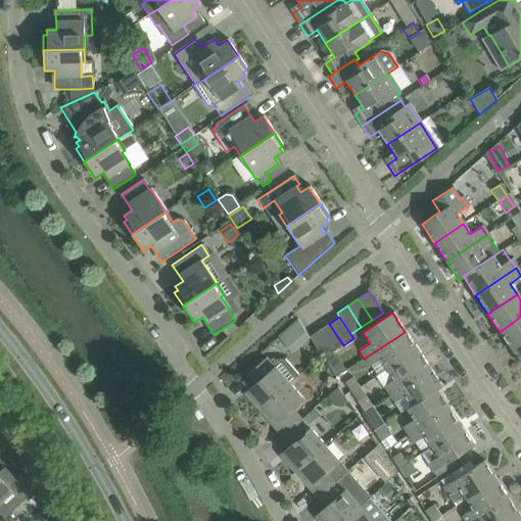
[(520,317),(500,332),(512,350),(520,343),(520,317)]
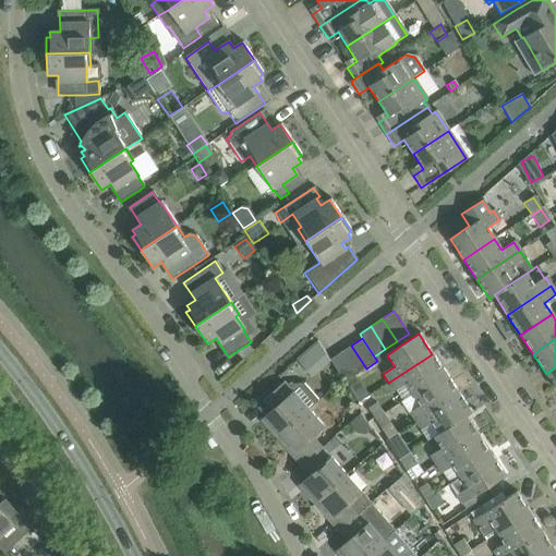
[(310,376),(328,361),(316,342),(297,360),(310,376)]
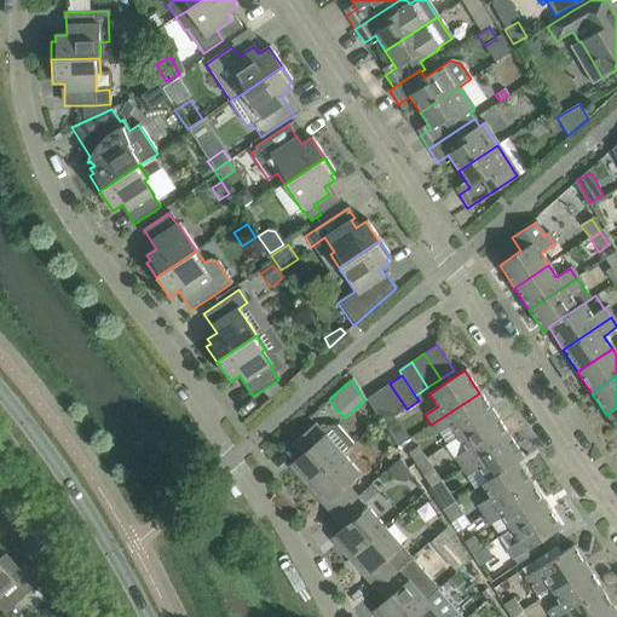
[(393,417),(407,409),(390,384),(378,392),(393,417)]
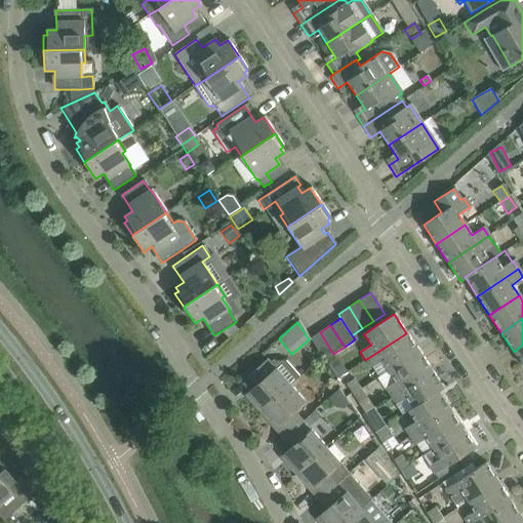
[(323,360),(333,354),(320,332),(309,339),(323,360)]
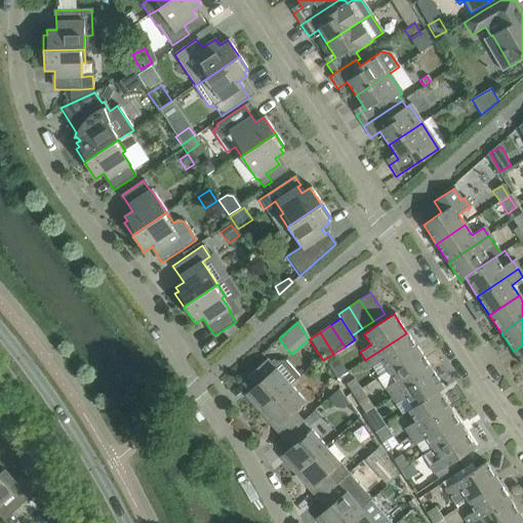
[(389,371),(418,352),(406,333),(365,360),(370,369),(381,361),(389,371)]
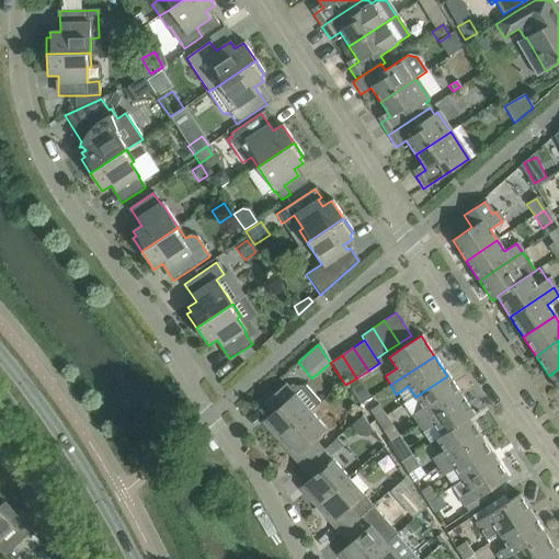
[(558,390),(558,368),(549,376),(558,390)]
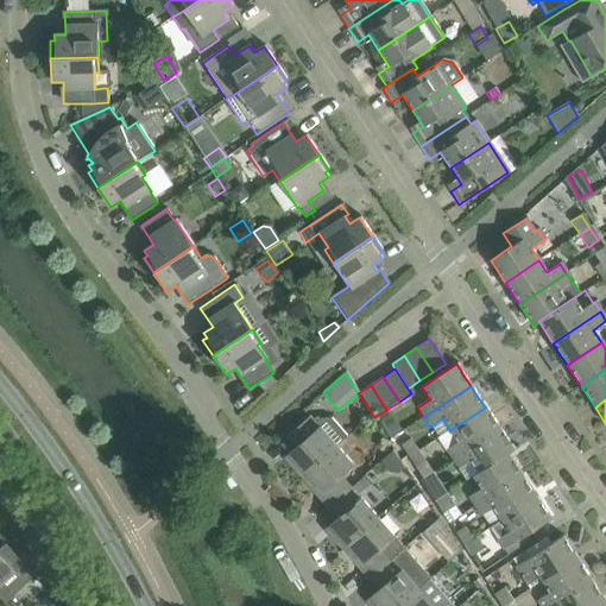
[(452,460),(499,429),(485,408),(450,430),(458,442),(444,452),(452,460)]
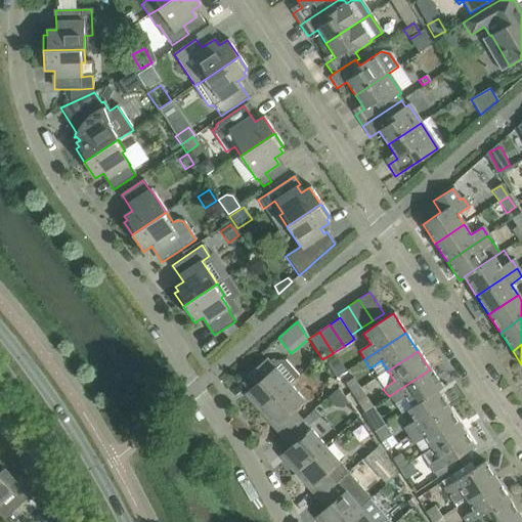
[(289,385),(265,359),(246,377),(254,386),(244,395),(259,412),(289,385)]
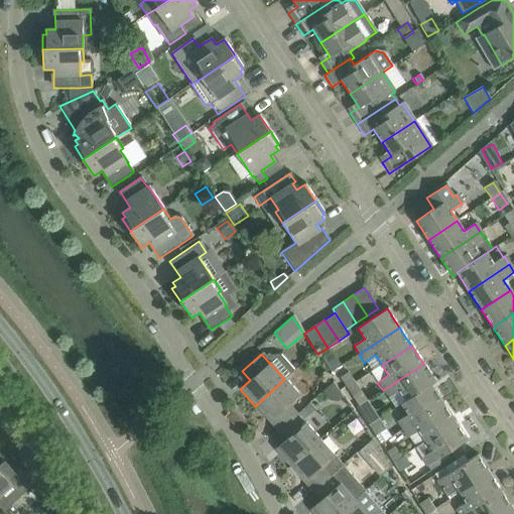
[(400,405),(435,382),(423,364),(383,390),(388,399),(399,391),(405,401),(400,404),(400,405)]
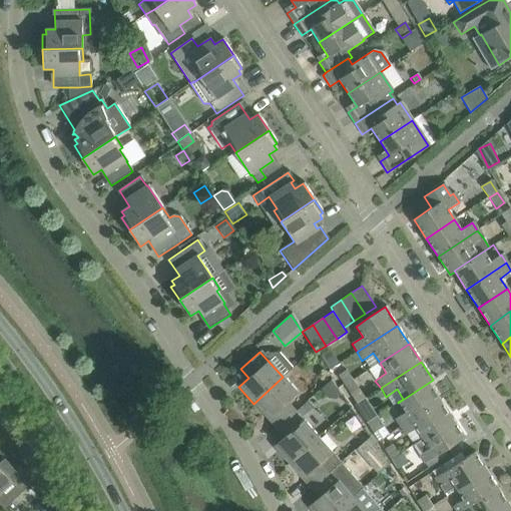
[(344,387),(351,382),(345,372),(338,377),(344,387)]
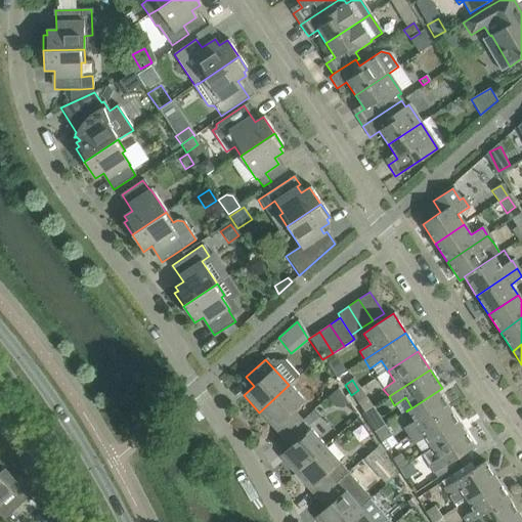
[(281,438),(301,422),(293,412),(304,402),(289,385),(259,412),(281,438)]
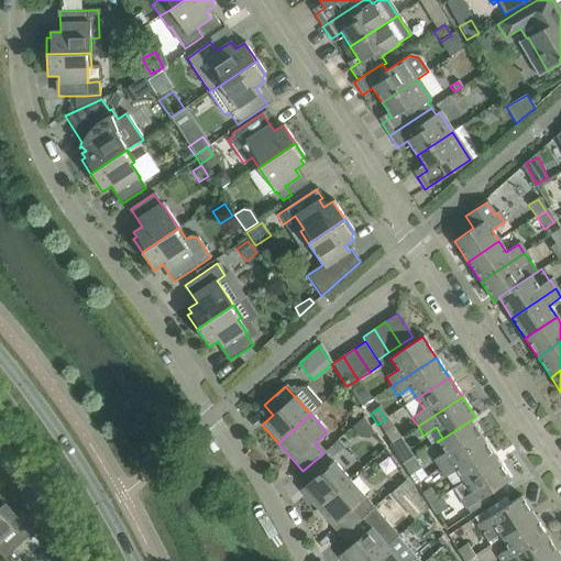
[(438,470),(482,440),(470,421),(475,417),(437,442),(444,453),(432,461),(438,470)]
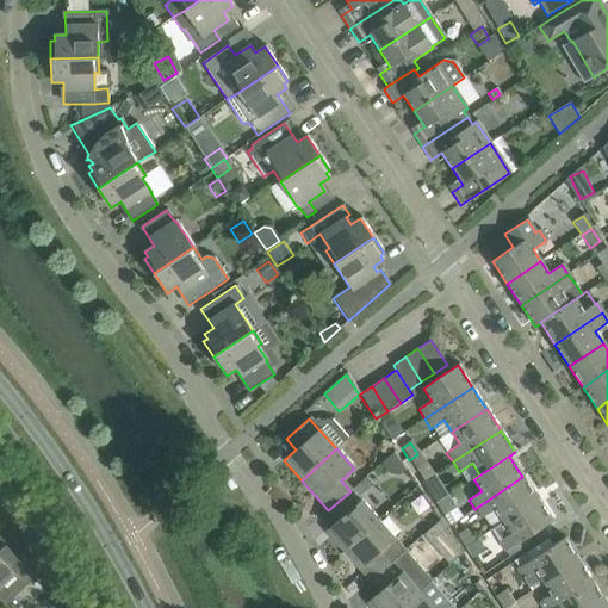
[(411,458),(409,460),(416,471),(426,465),(417,454),(415,456),(411,458)]
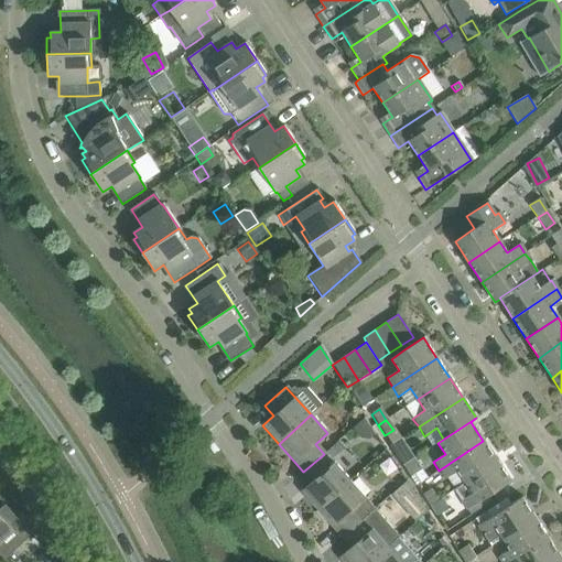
[(464,483),(496,461),(483,441),(439,471),(445,479),(457,472),(464,483)]
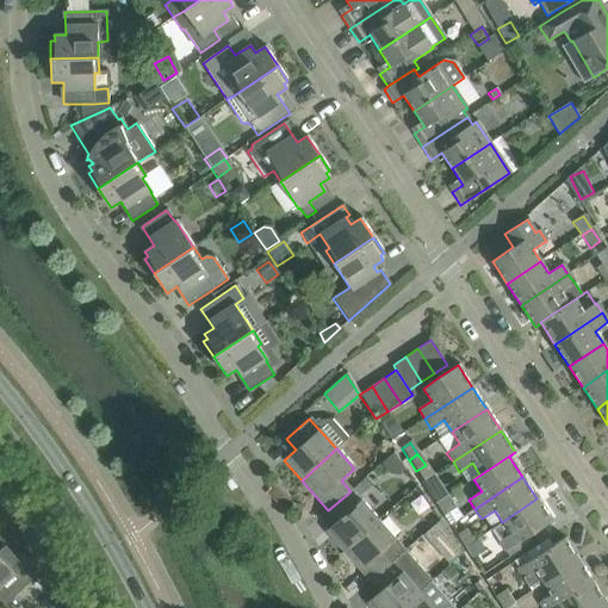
[(351,491),(328,510),(337,521),(330,527),(335,533),(329,538),(342,552),(378,521),(360,501),(359,502),(357,498),(371,485),(365,478),(351,491)]
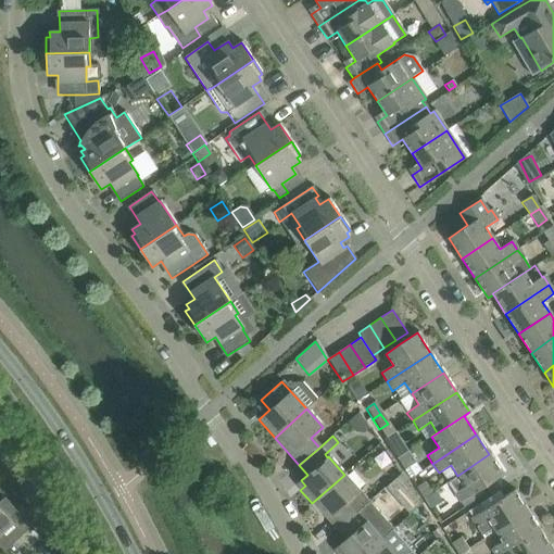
[(399,458),(397,460),(404,470),(406,469),(414,464),(406,453),(399,458)]
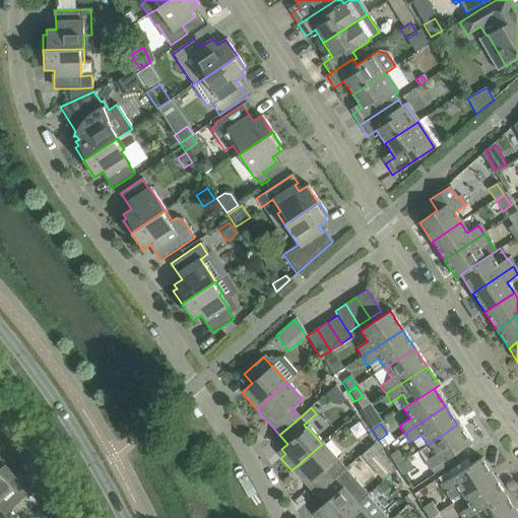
[(430,471),(453,455),(470,444),(457,425),(428,445),(419,450),(426,461),(424,462),(430,471)]
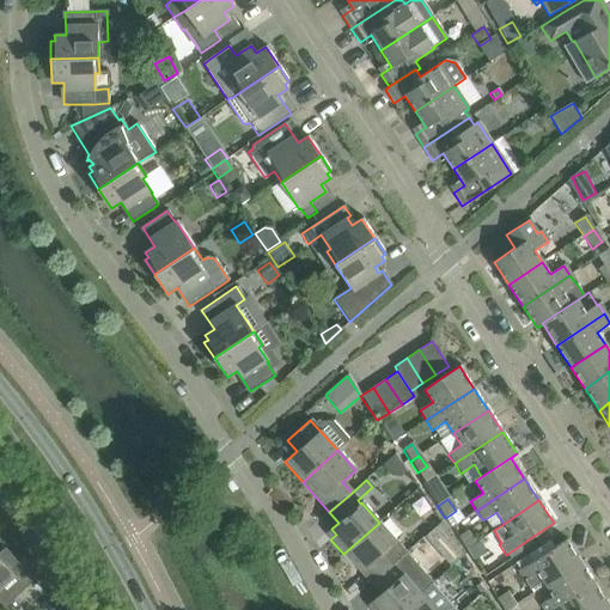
[(406,553),(396,542),(379,523),(343,554),(371,584),(406,553)]
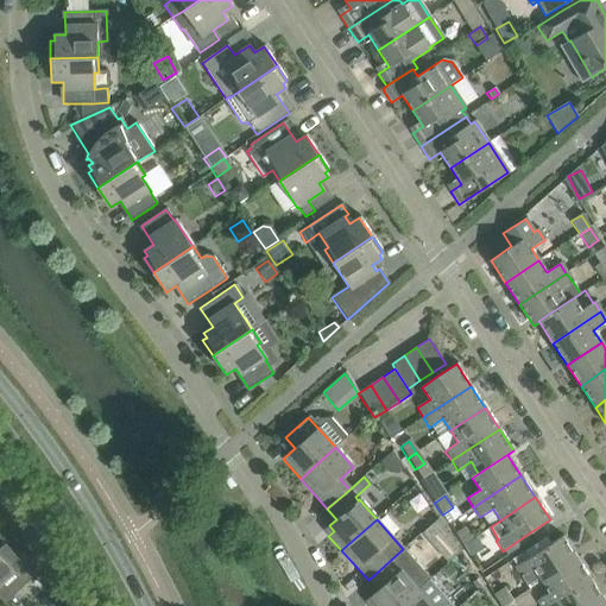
[(456,532),(454,535),(462,547),(465,544),(472,540),(464,528),(456,532)]
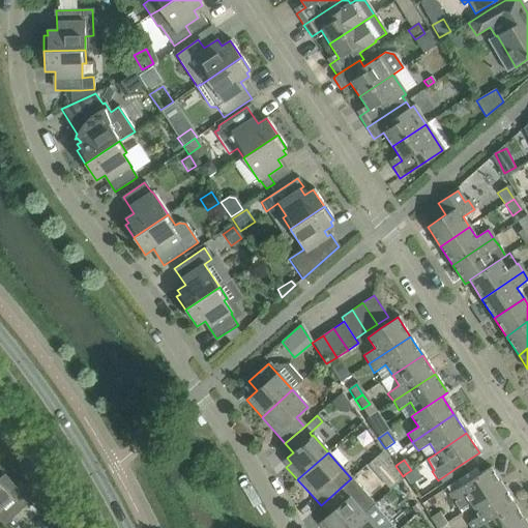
[(461,514),(473,506),(502,487),(490,468),(448,494),(461,514)]
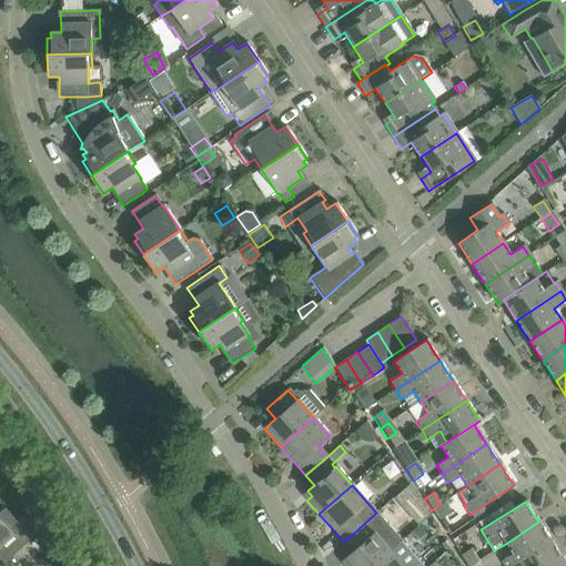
[(0,562),(2,564),(29,539),(2,508),(0,511),(0,562)]
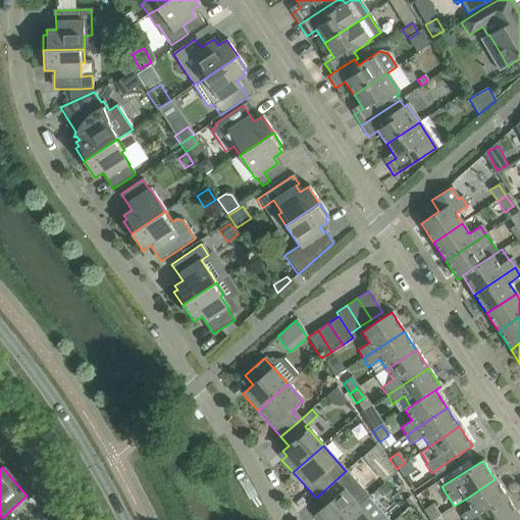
[(346,471),(316,498),(323,507),(317,513),(321,517),(319,519),(343,519),(358,507),(369,497),(346,471)]
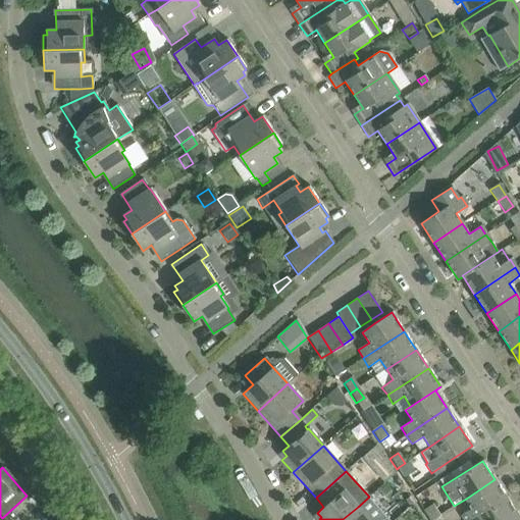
[(472,519),(507,498),(495,479),(466,499),(472,509),(461,516),(463,519),(472,519)]
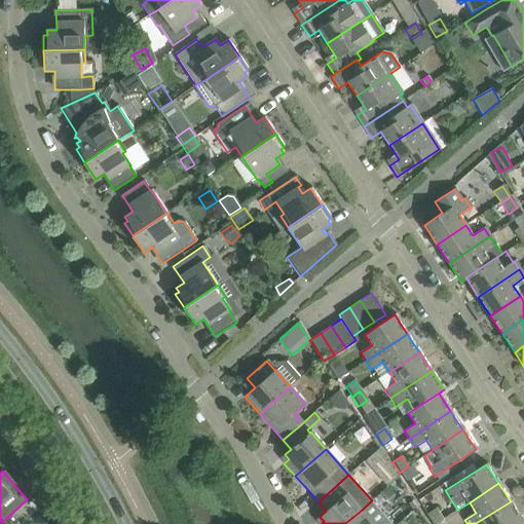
[(517,523),(522,520),(511,501),(476,523),(517,523)]
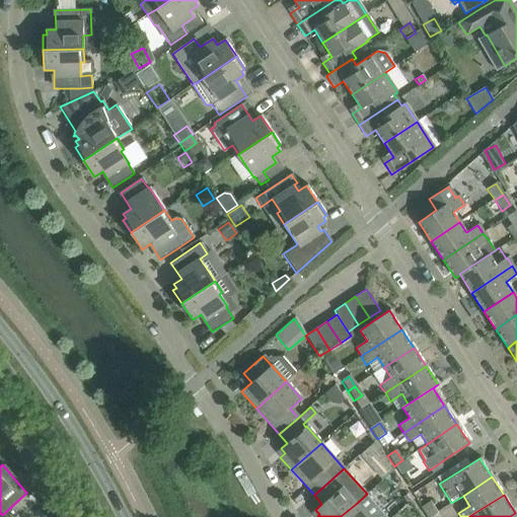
[(431,516),(435,514),(428,503),(420,508),(426,516),(431,516)]
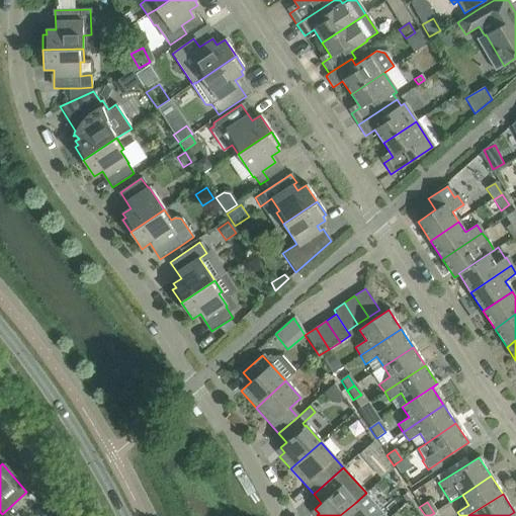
[(374,515),(366,515),(355,503),(340,515),(374,515)]
